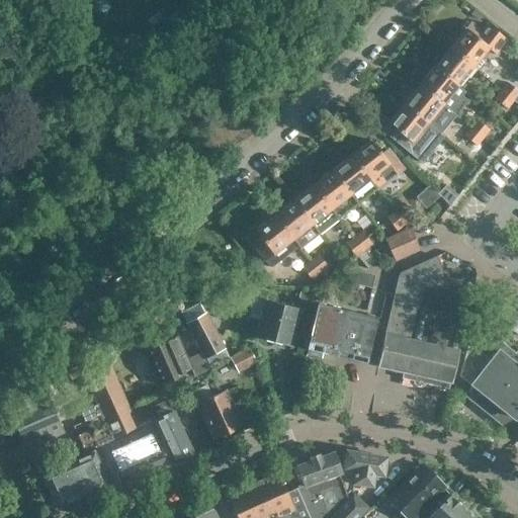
[(469,22),(448,48),(471,67),(477,71),(483,63),(480,60),(488,50),(495,56),(507,41),(486,24),(480,30),(469,22)]
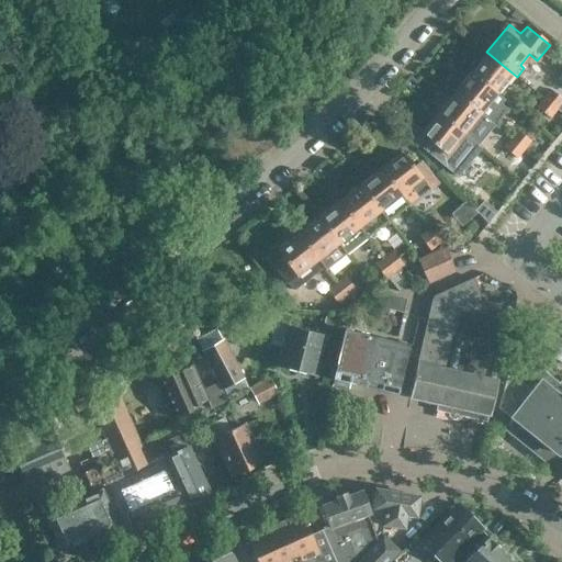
[(486,52),(471,72),(496,93),(512,72),(486,52)]
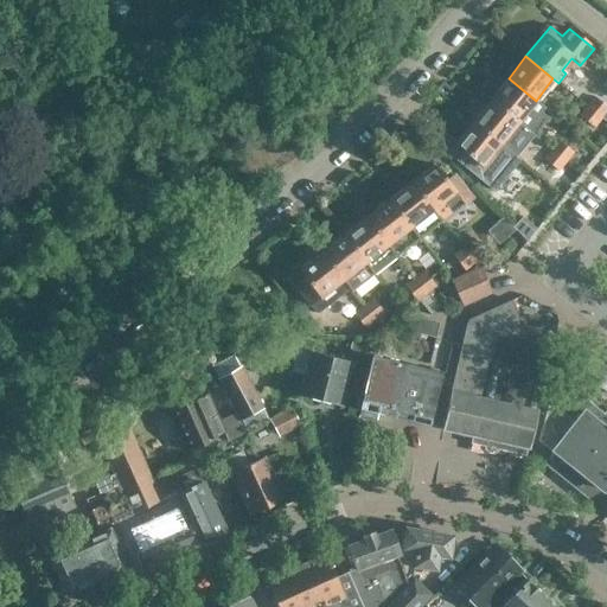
[(491,101),(518,122),(532,134),(547,117),(540,113),(544,107),(536,101),(509,78),(491,101)]
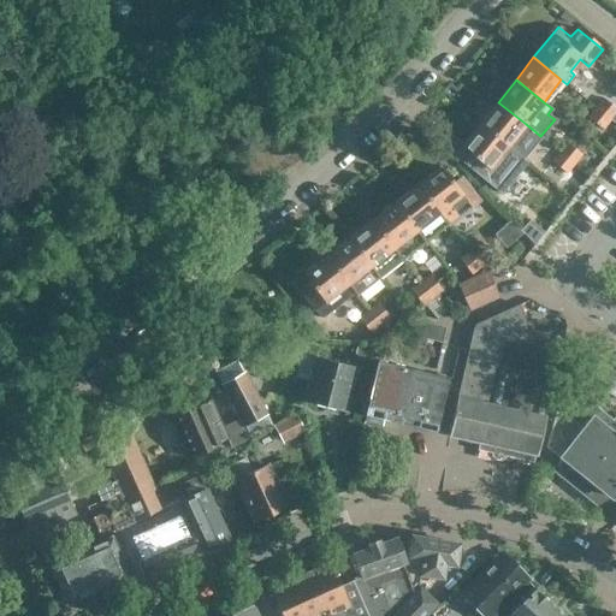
[(599,101),(594,108),(610,120),(615,112),(599,101)]
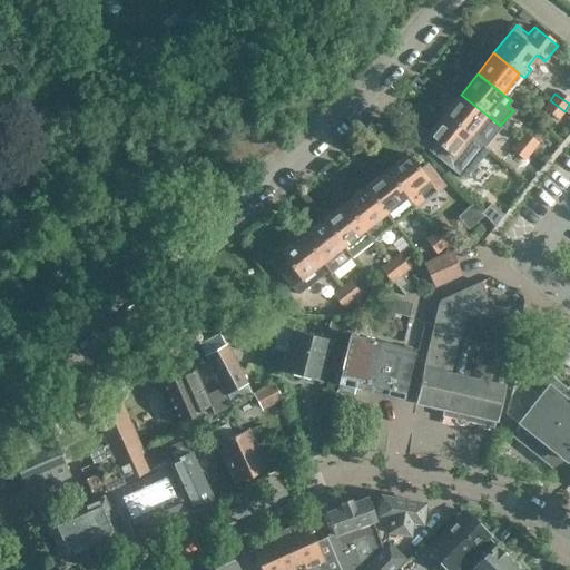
[(461,95),(444,115),(469,136),(471,135),(487,115),(461,95)]
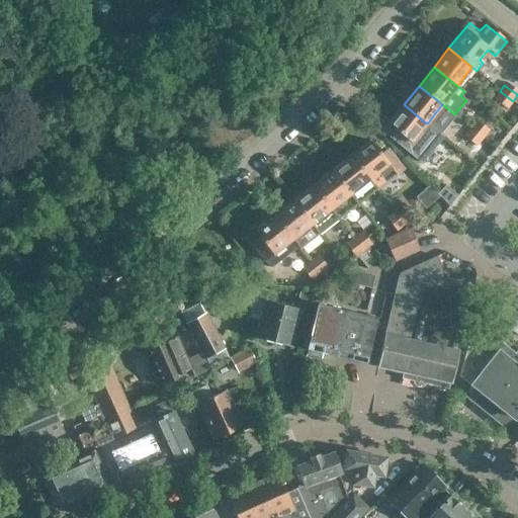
[(508,108),(513,101),(500,91),(494,98),(508,108)]
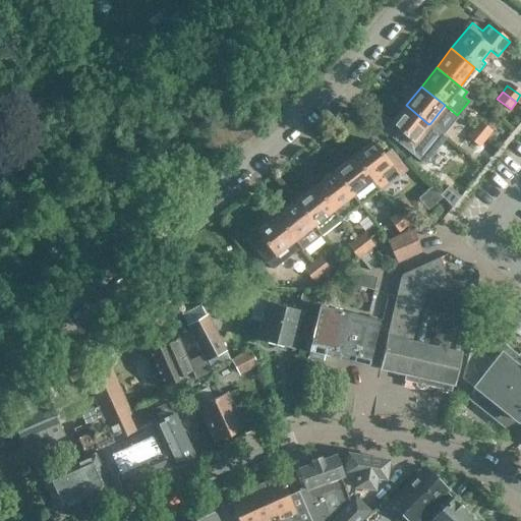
[(446,135),(430,123),(428,124),(406,105),(391,124),(398,130),(393,137),(424,163),(446,135)]
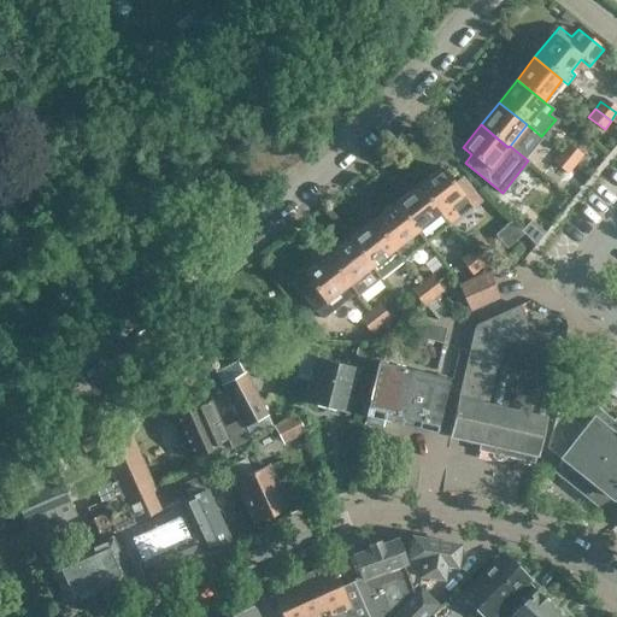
[(570,145),(563,156),(579,168),(587,156),(570,145)]
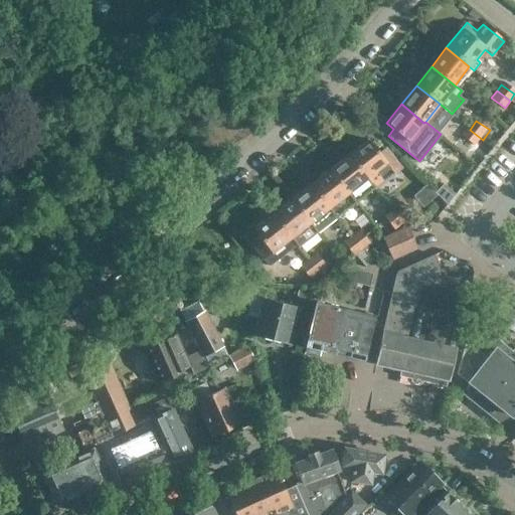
[(465,138),(478,147),(483,140),(470,130),(465,138)]
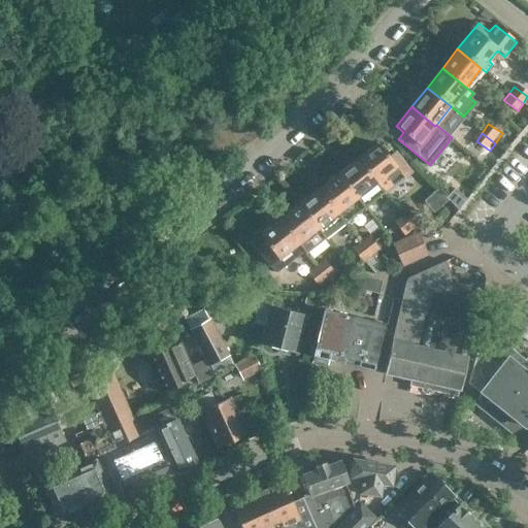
[(357,158),(384,192),(406,173),(407,168),(395,152),(388,157),(376,142),(357,158)]
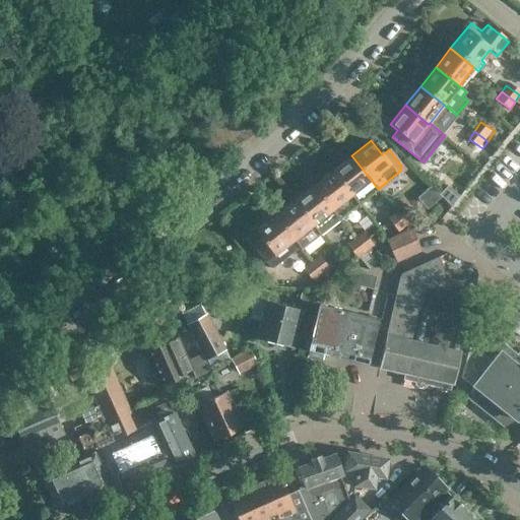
[(332,171),(350,194),(359,204),(378,189),(351,155),(332,171)]
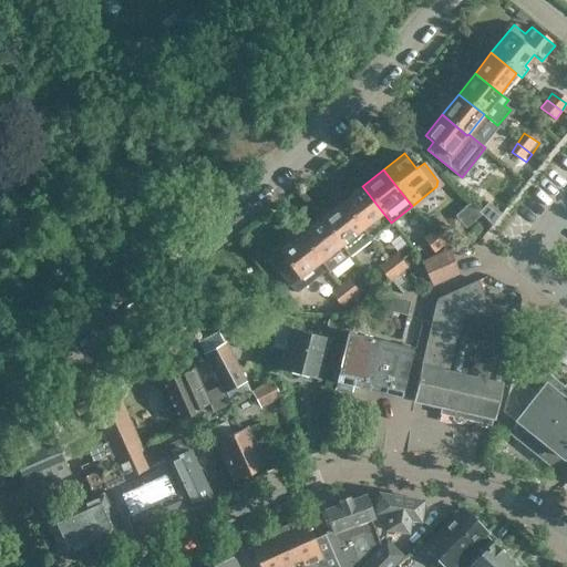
[(382,212),(362,186),(341,202),(368,236),(370,239),(391,223),(382,212)]
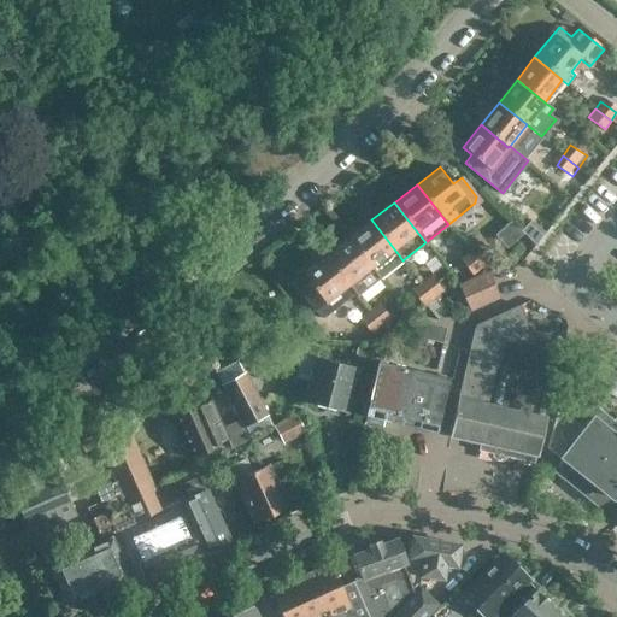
[(371,219),(348,238),(371,268),(385,257),(391,265),(400,257),(371,219)]
